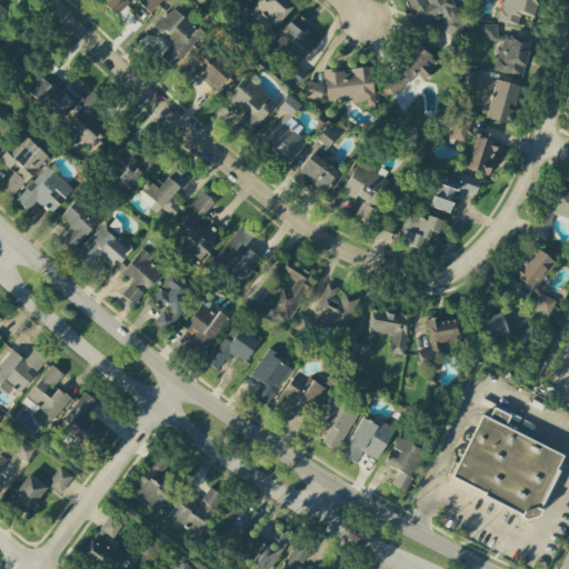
[(161,0),(108,0),(103,5),(116,16),(129,0),(135,0),(149,13),(161,0)]
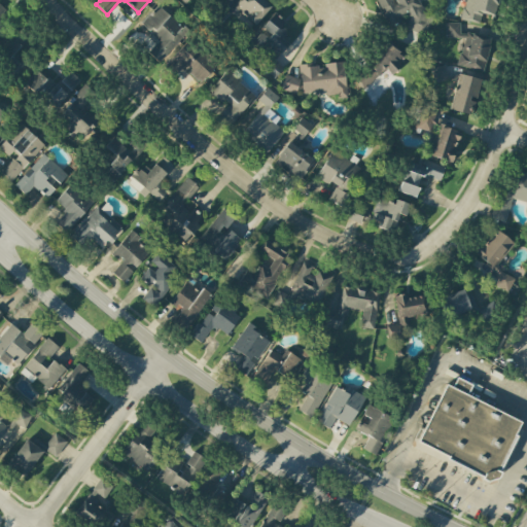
[(238,13),(256,26),(271,4),(262,0),(236,0),(229,12),(235,16),(238,13)]
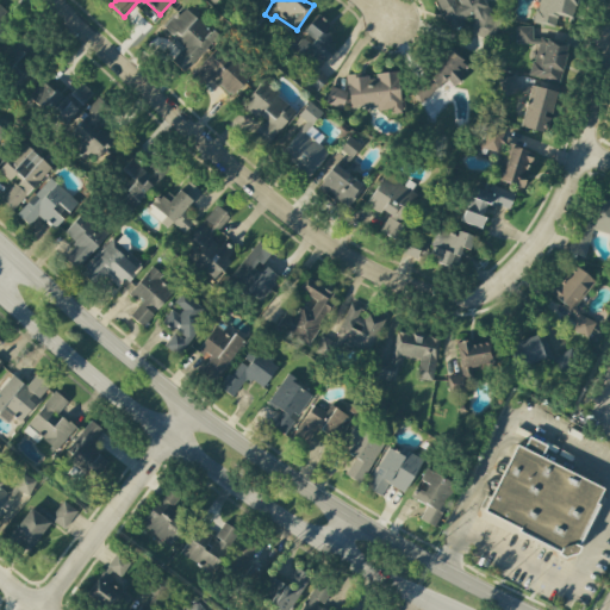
[(481,39),(502,30),(486,0),(436,0),(450,27),(470,18),(481,39)]
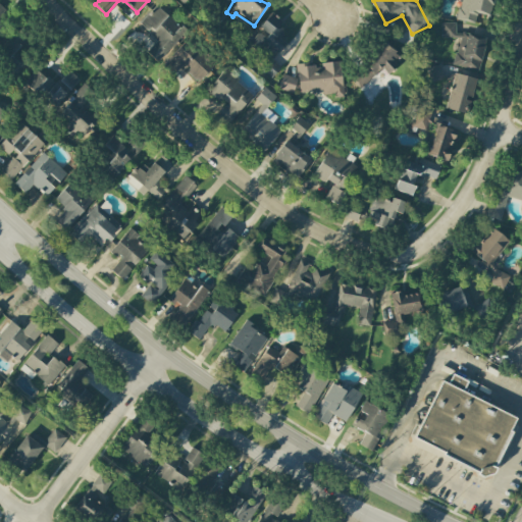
[(460,0),(458,20),(475,22),(476,14),(490,15),(491,0),(460,0)]
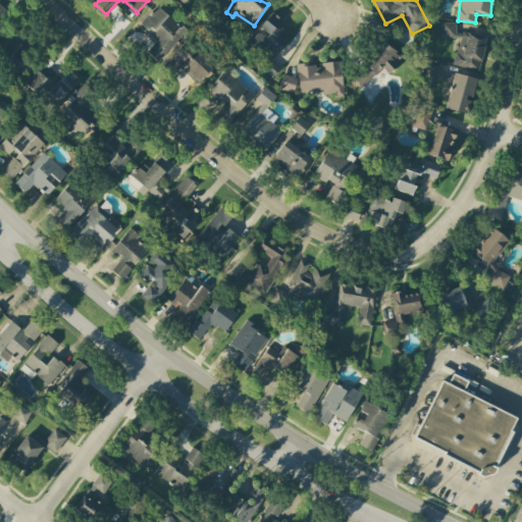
[(158,61),(185,32),(157,5),(139,24),(157,41),(147,51),(158,61)]
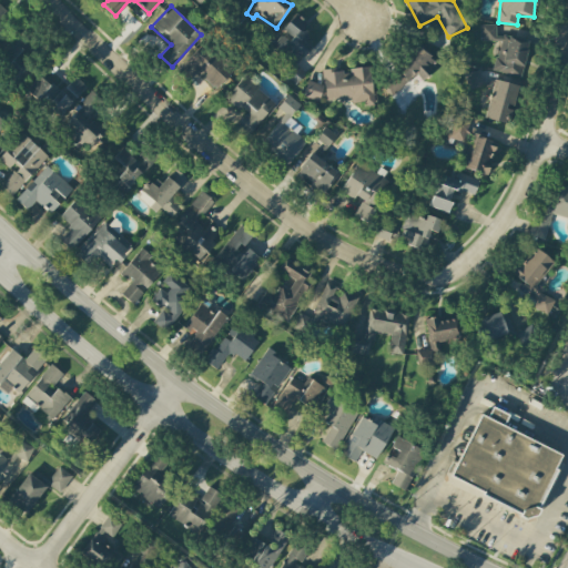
[(271,51),(292,63),(284,77),(296,84),(304,71),(295,66),(313,37),(302,30),(306,22),(293,13),(271,51)]
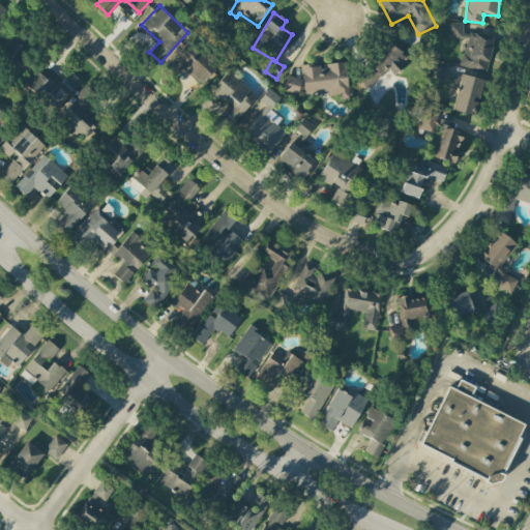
[(448,39),(463,39),(463,69),(490,69),(490,36),(463,36),(463,24),(448,24),(448,39)]
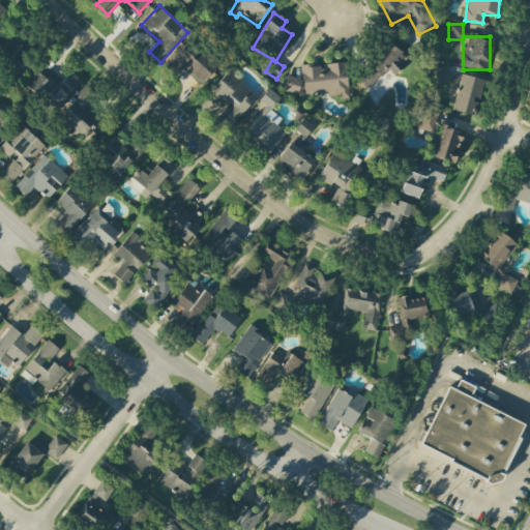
[(32,61),(19,49),(27,40),(15,29),(0,45),(0,59),(18,76),(32,61)]
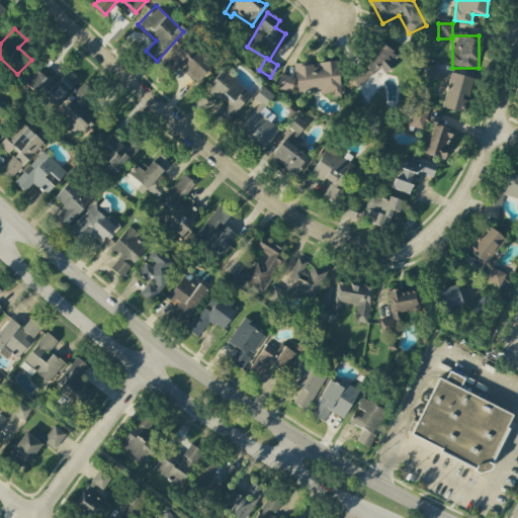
[(175,75),(179,69),(198,82),(210,63),(179,41),(163,67),(175,75)]
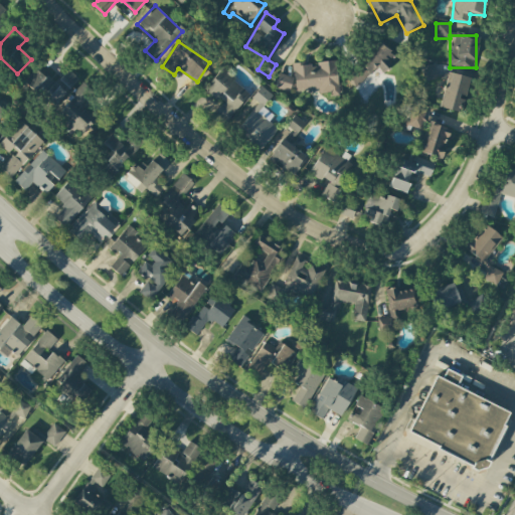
[(396,55),(374,41),(347,81),(358,89),(373,66),(384,73),(396,55)]
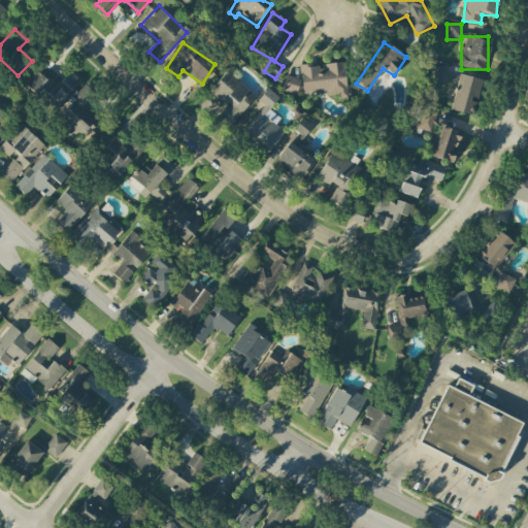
[(299,66),(302,93),(326,91),(327,99),(347,96),(343,62),(321,65),(321,63),(299,66)]
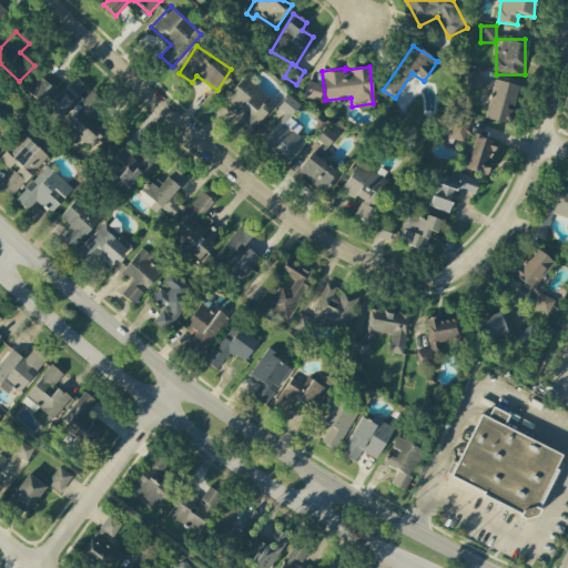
[(465,73),(466,89),(482,87),(479,71),(465,73)]
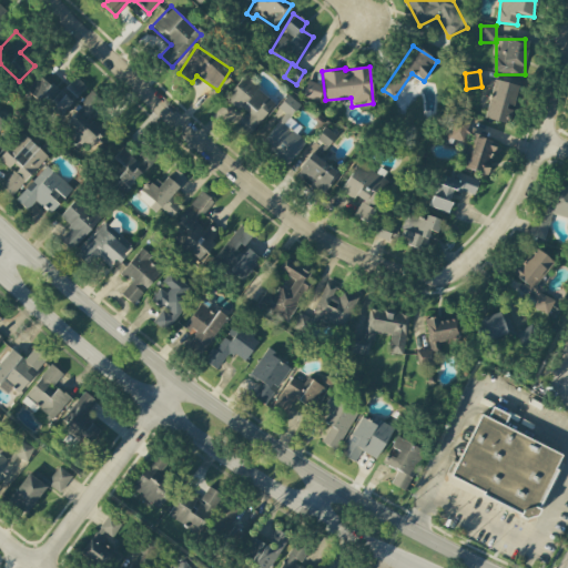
[(26,90),(57,119),(87,88),(75,77),(60,93),(40,74),(26,90)]
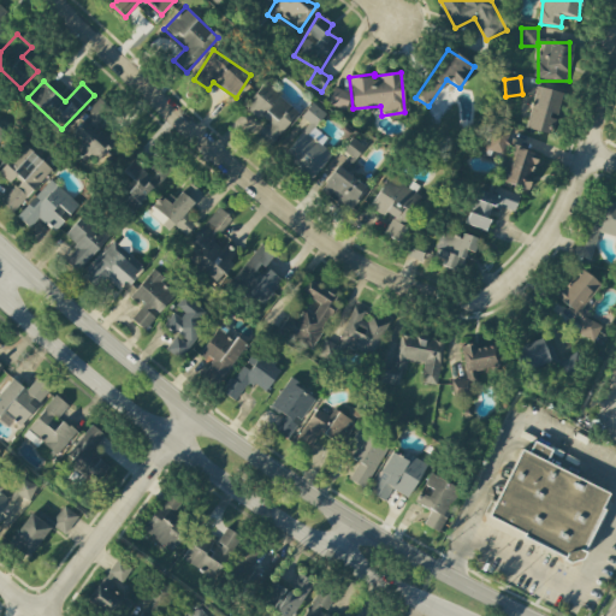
[(271,148),(298,110),(262,83),(246,107),(267,123),(255,138),(271,148)]
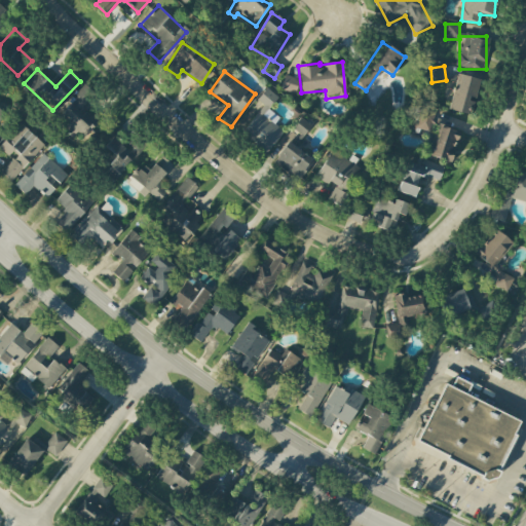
[(295,94),(299,79),(285,75),(280,89),(295,94)]
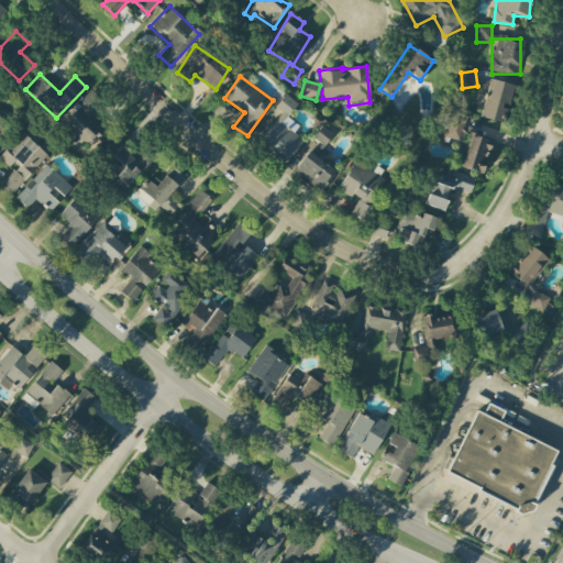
[(500,122),(504,103),(510,105),(514,85),(488,80),(483,119),(500,122)]
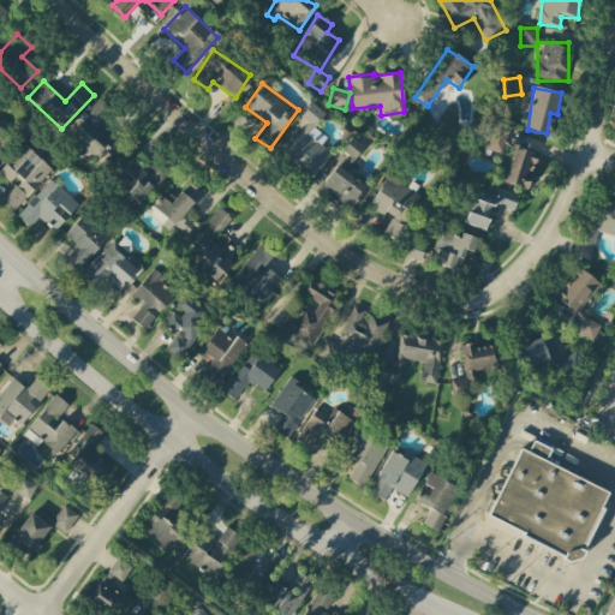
[(97,161),(114,143),(96,126),(111,111),(100,101),(63,139),(85,161),(90,155),(97,161)]
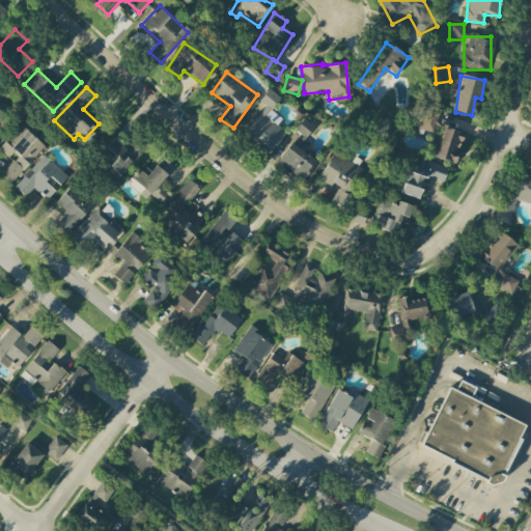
[(267,106),(243,135),(269,155),(286,133),(277,126),(281,119),(271,110),(280,99),(269,89),(259,101),(267,106)]
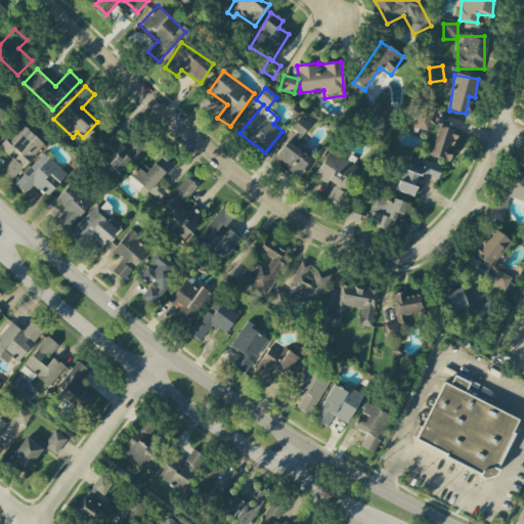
[(431,108),(419,105),(411,130),(424,134),(431,108)]
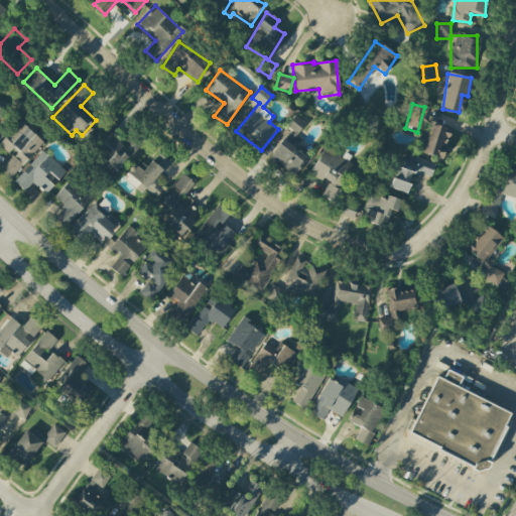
[(305,124),(294,115),(286,126),(297,134),(305,124)]
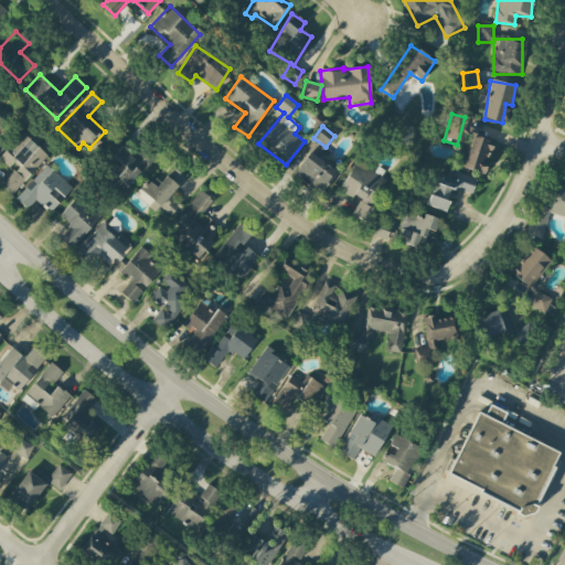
[(48,158),(22,132),(0,155),(0,159),(12,171),(0,182),(0,184),(11,195),(48,158)]
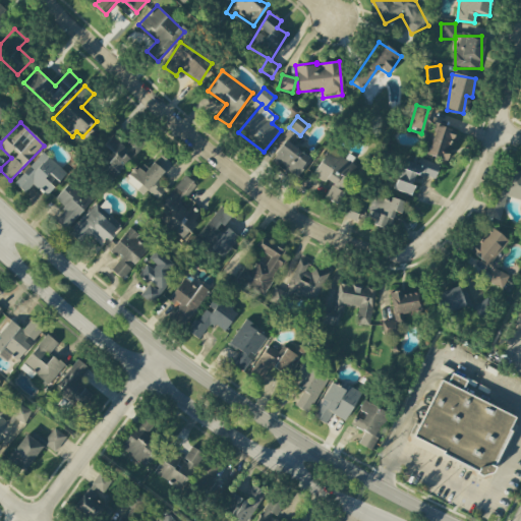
[(457,131),(432,123),(422,154),(447,161),(457,131)]
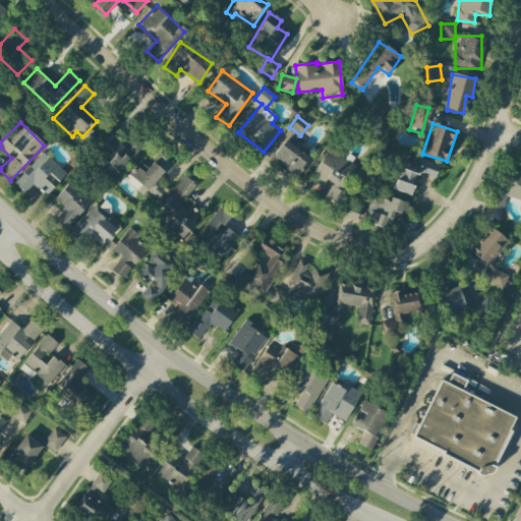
[(138,152),(129,142),(125,146),(114,134),(104,145),(114,156),(102,169),(111,178),(138,152)]
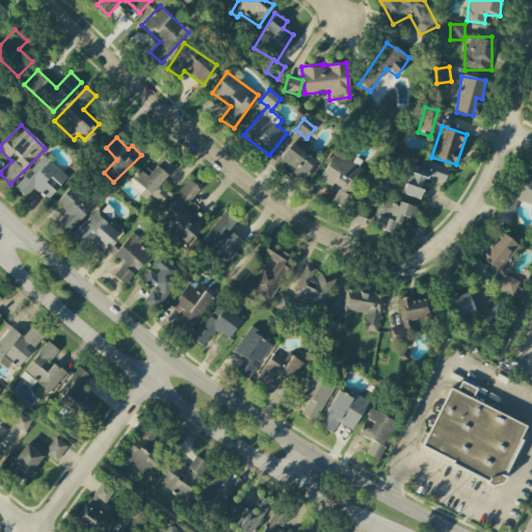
[(277,165),(304,181),(316,160),(289,144),(277,165)]
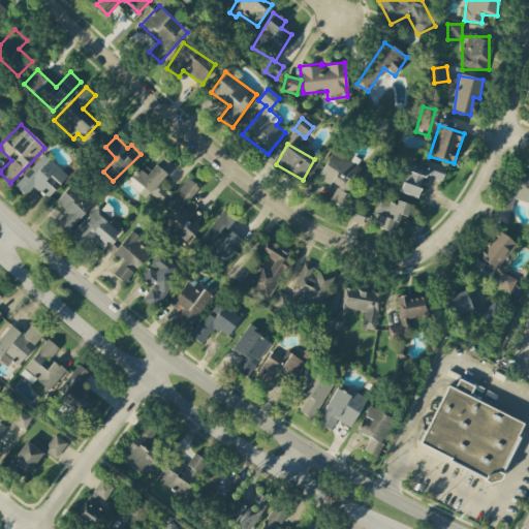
[(317,177),(335,189),(328,200),(341,209),(349,196),(346,194),(362,168),(334,151),(317,177)]
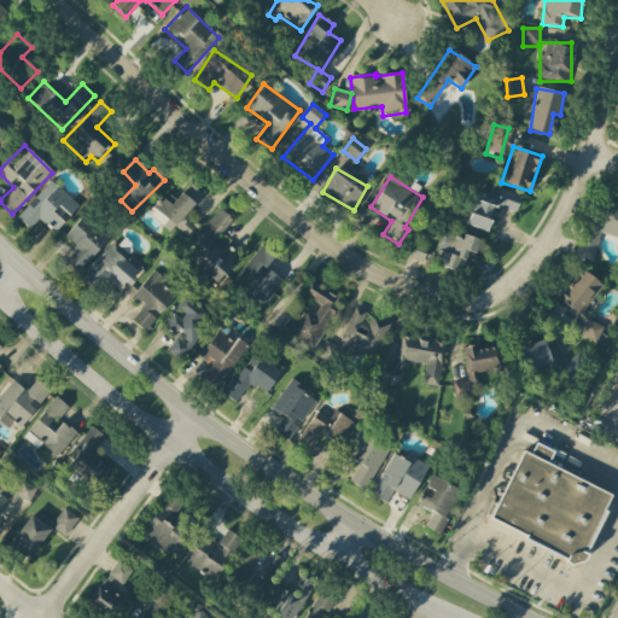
[(17,217),(29,229),(39,219),(53,233),(79,207),(51,180),(17,217)]
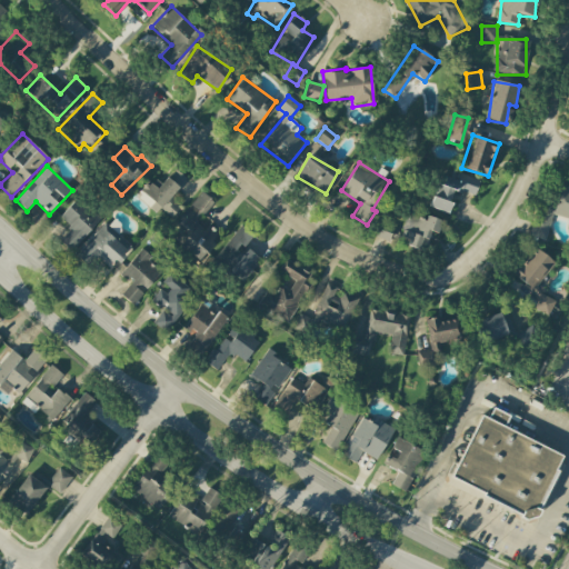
[(186,179),(175,169),(159,186),(151,179),(137,196),(156,213),(160,208),(171,217),(182,205),(171,196),(186,179)]
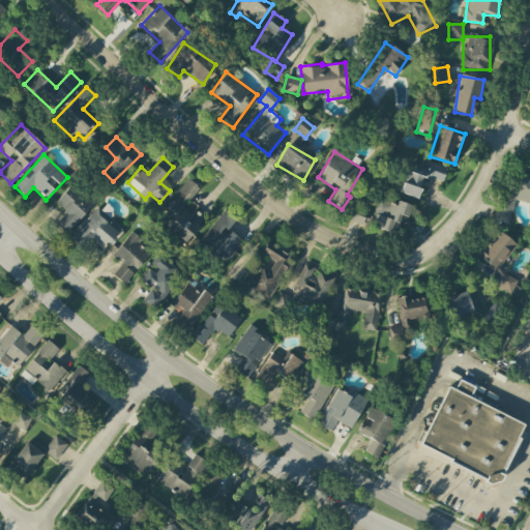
[(442,182),(447,168),(421,159),(419,166),(408,162),(399,193),(417,199),(423,177),(442,182)]
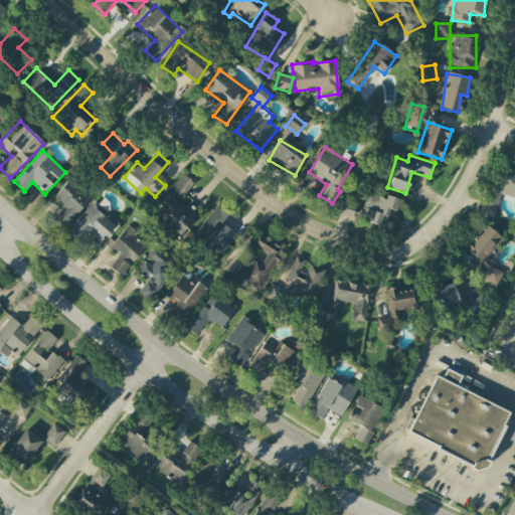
[(483,215),(494,217),(500,194),(514,197),(514,203),(514,208),(514,207),(514,171),(494,167),(483,215)]
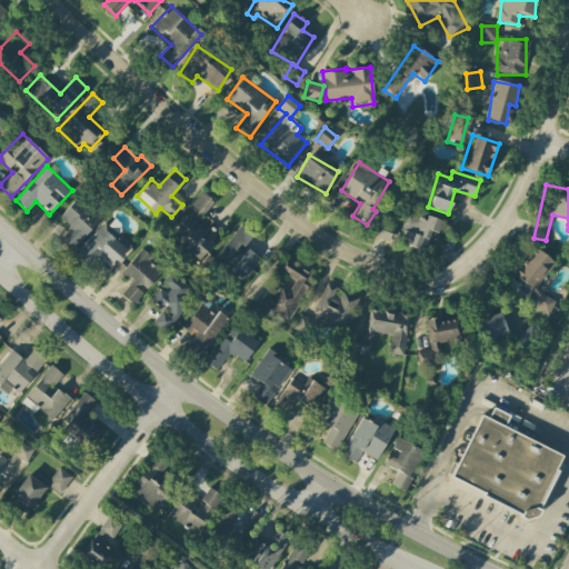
[(180,246),(199,260),(218,236),(198,220),(213,201),(201,191),(177,222),(189,232),(180,246)]
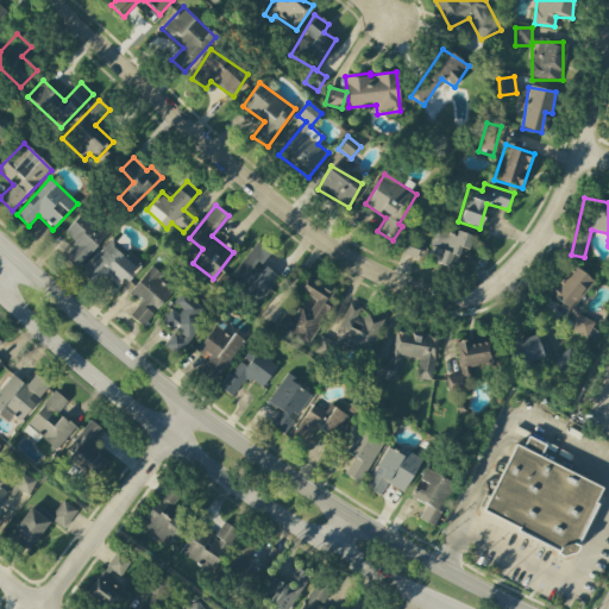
[(64,232),(76,244),(63,258),(76,269),(107,234),(81,212),(64,232)]
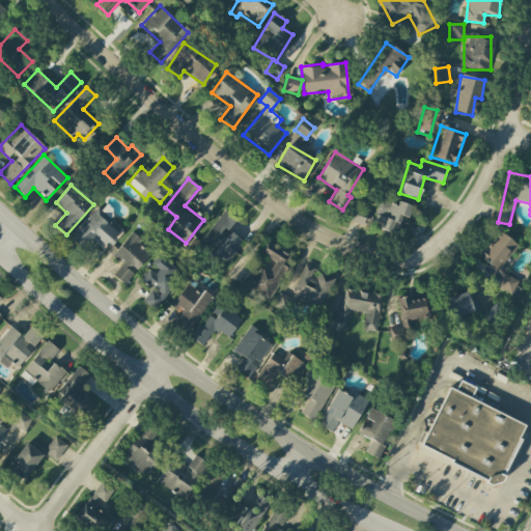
[(409,218),(412,206),(398,202),(397,205),(380,200),(371,226),(396,233),(401,216),(409,218)]
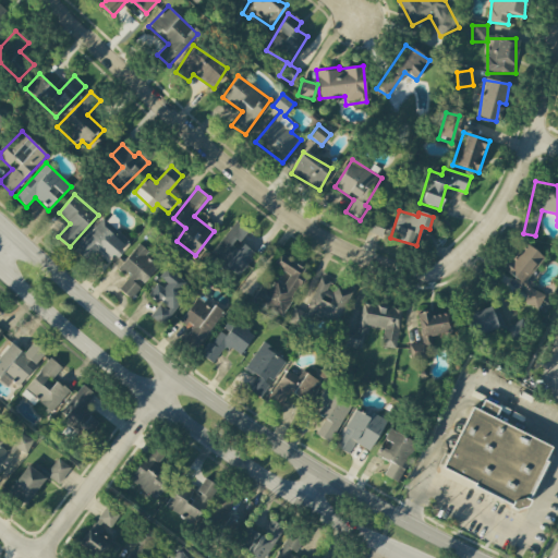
[(74,253),(87,263),(94,253),(110,265),(129,240),(112,228),(114,226),(102,217),(74,253)]
